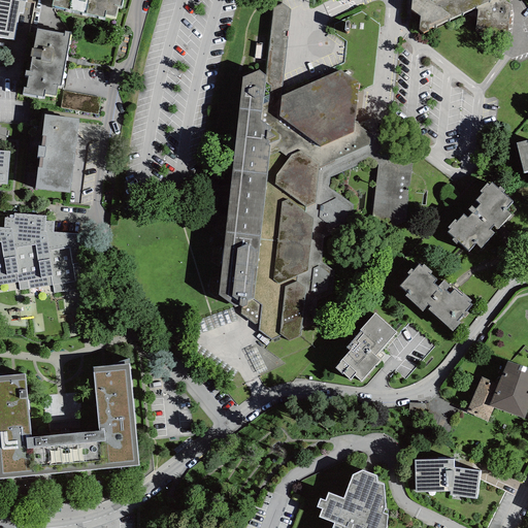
[(0,0),(0,35),(14,38),(20,11),(23,11),(25,0),(0,0)]
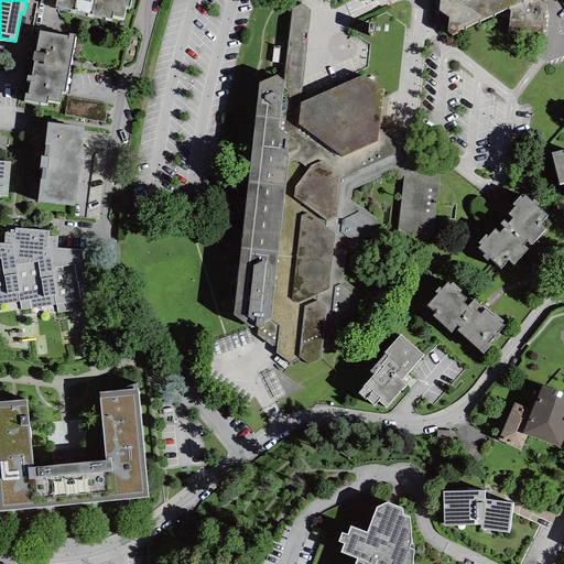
[(55,0),(55,2),(111,15),(112,12),(123,14),(126,2),(129,3),(129,0),(55,0)]
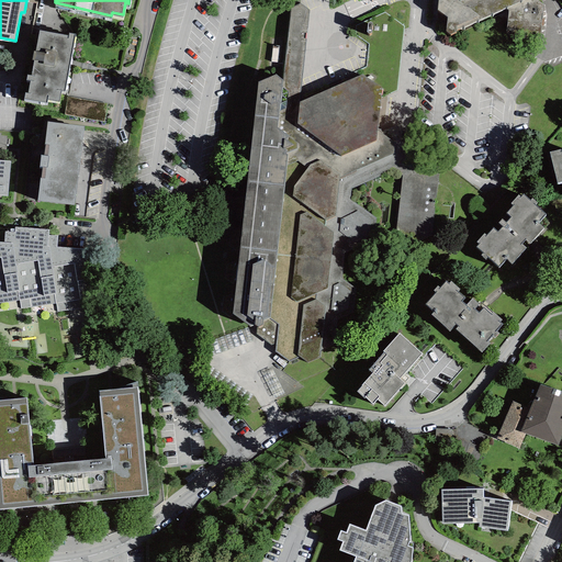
[(437,0),(437,7),(447,14),(446,29),(450,32),(456,30),(456,27),(506,6),(508,9),(506,32),(509,33),(536,36),(540,34),(542,2),(539,0),(437,0)]
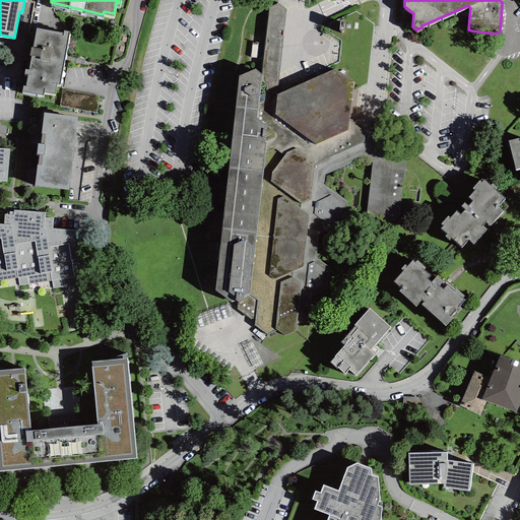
[(255,66),(239,73),(214,287),(232,299),(229,304),(255,320),(254,326),(267,334),(275,328),(285,333),(296,329),(296,324),(309,320),(312,295),(327,288),(329,267),(316,257),(319,234),(345,221),(348,201),(323,185),(325,175),(367,154),(373,158),(368,209),(388,222),(399,218),(405,156),(372,132),(365,131),(348,122),(353,79),(335,67),(277,91),(284,8),(276,3),(268,7),(260,71),(255,66)]
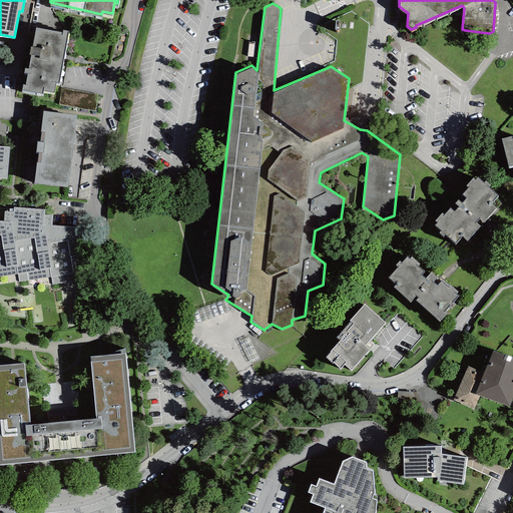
[(63,29),(36,25),(33,44),(30,44),(29,50),(32,51),(29,65),(25,65),(24,69),(27,70),(25,82),(23,81),(22,87),(42,91),(43,88),(54,90),(55,79),(60,80),(68,27),(64,27),(63,29)]
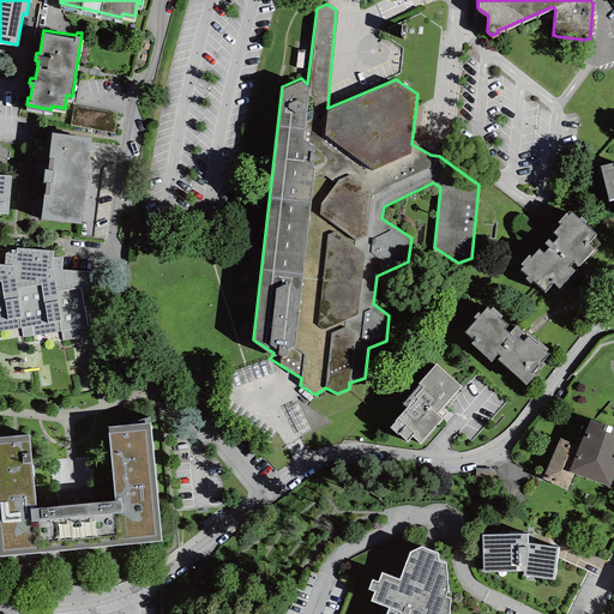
[(73,122),(114,127),(115,109),(74,104),(73,122)]
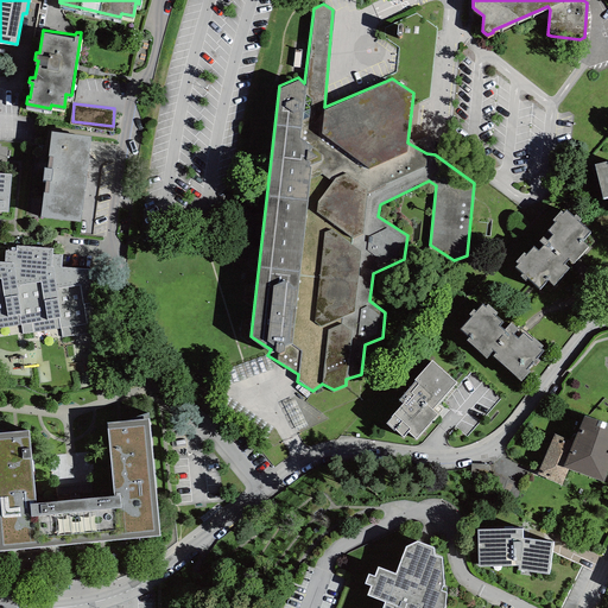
[(90,133),(50,128),(50,130),(48,153),(49,154),(48,165),(44,165),(43,176),(45,176),(40,214),(80,219),(90,133)]
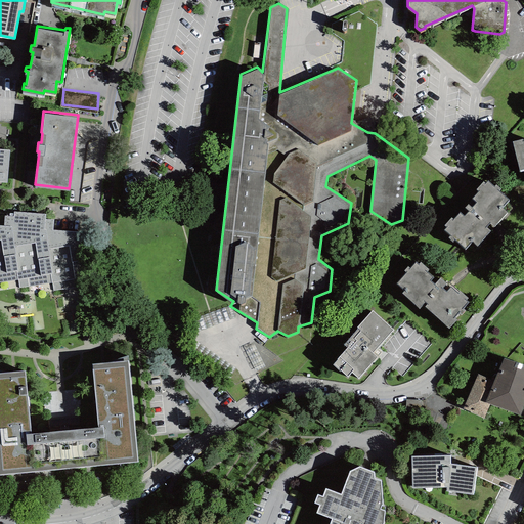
[(523,135),(513,137),(520,166),(523,165),(523,136),(523,137),(523,135)]
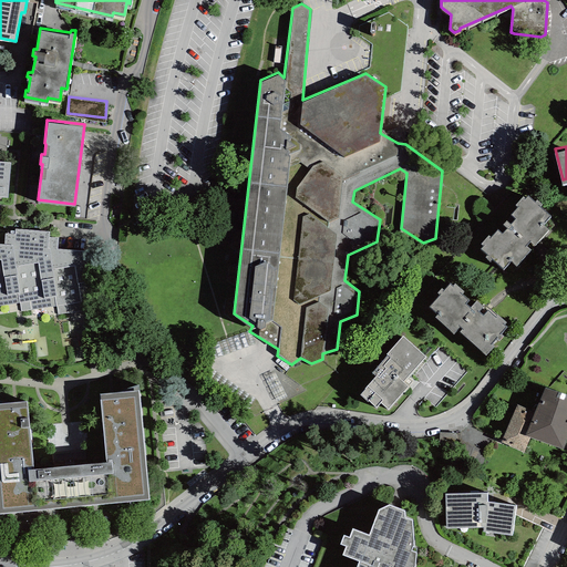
[(10,162),(0,160),(0,305),(19,302),(21,311),(57,306),(58,315),(95,308),(85,250),(57,247),(58,236),(48,236),(49,230),(16,227),(16,234),(6,233),(3,244),(0,243),(0,196),(8,197),(10,162)]
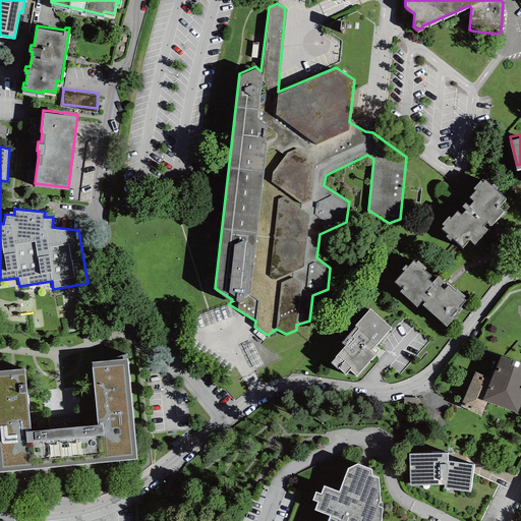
[(480,178),(473,185),(475,187),(469,194),(474,198),(469,204),(465,199),(462,204),(466,207),(461,213),(457,209),(451,215),(449,214),(442,222),(444,224),(442,226),(448,231),(446,233),(450,237),(452,235),(462,244),(469,237),(474,241),(487,227),(483,223),(486,220),(490,223),(504,209),(499,204),(506,195),(495,186),(498,184),(493,180),(490,183),(484,177),(482,179),(480,178)]
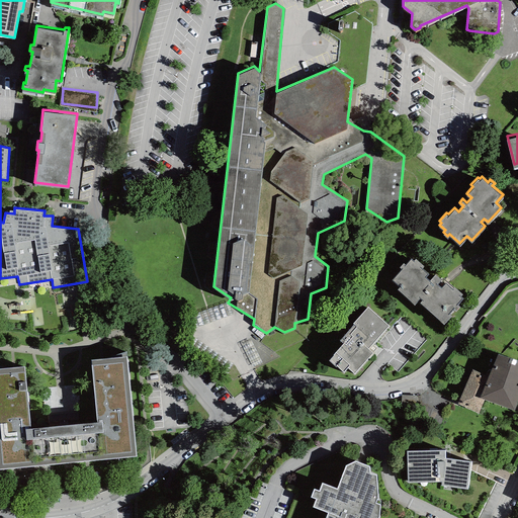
[(423,263),(416,256),(413,259),(411,257),(405,263),(403,261),(399,265),(402,267),(392,277),(399,284),(397,286),(414,301),(420,295),(422,297),(420,299),(444,322),(451,314),(449,311),(454,306),(456,308),(459,305),(457,301),(462,295),(459,293),(461,291),(454,284),(452,287),(445,281),(441,285),(437,282),(441,277),(435,272),(429,279),(425,275),(428,271),(421,265),(423,263)]
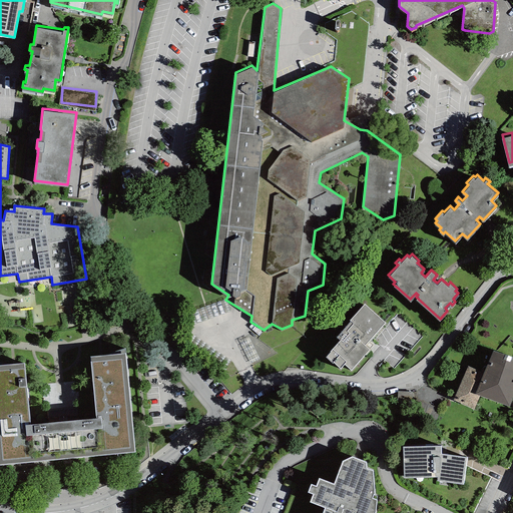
[(385,320),(365,302),(364,302),(350,317),(352,318),(337,335),(340,338),(326,354),(340,366),(344,362),(351,367),(369,347),(365,343),(385,320)]
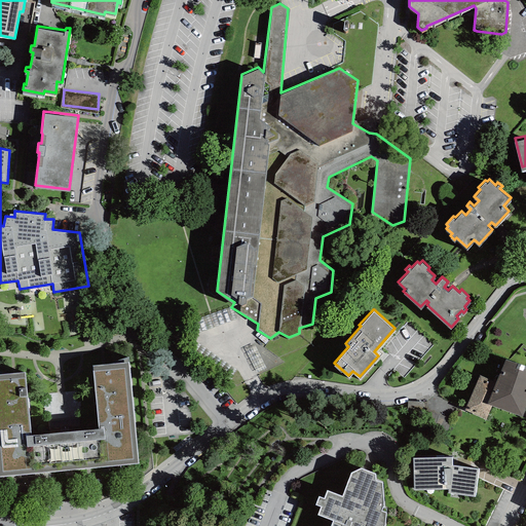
[(525,400),(525,364),(505,358),(496,381),(480,374),(464,410),(486,419),(491,404),(521,415),(525,400)]
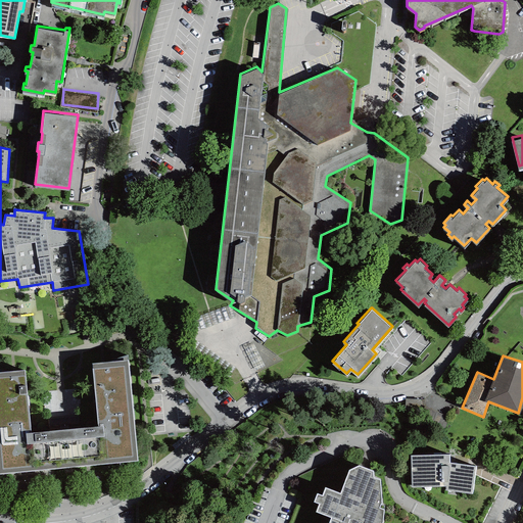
[(25,367),(0,369),(0,470),(138,458),(128,358),(92,361),(98,423),(31,429),(25,367)]
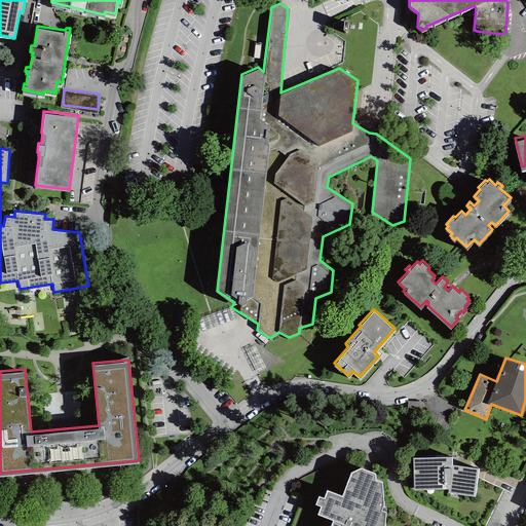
[(452,454),(412,455),(413,487),(448,486),(448,490),(475,493),(478,465),(452,462),(452,454)]
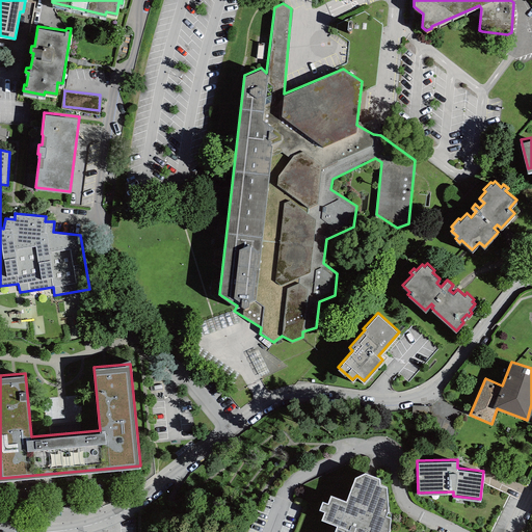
[(324,509),(322,517),(337,524),(358,531),(389,531),(391,515),(386,513),(387,510),(389,510),(386,484),(380,482),(379,475),(366,471),(355,476),(347,499),(331,494),(328,502),(323,500),(320,507),(324,509)]
